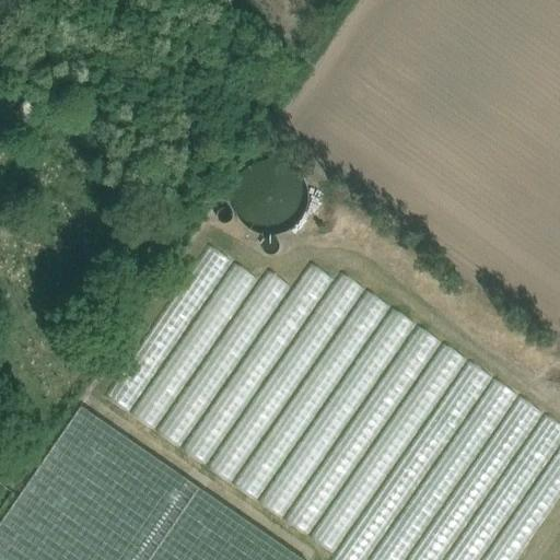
[(307,200),(307,197),(307,194),(306,190),(305,184),(304,181),(302,178),(301,175),(299,173),(296,171),(291,166),(289,164),(286,163),(282,162),(276,160),(273,160),(267,160),(263,160),(257,162),(251,164),(248,166),(243,171),(241,173),(238,175),(237,178),(235,181),(234,184),(233,187),(232,190),(232,194),(232,200),(232,203),(234,210),(235,213),(237,216),(241,221),(243,223),(248,228),(251,230),(254,231),(257,232),(260,233),(269,235),(279,233),(286,231),(289,230),(291,228),(296,223),(299,221),(301,219),(302,216),(305,210),(306,203),(307,200)]
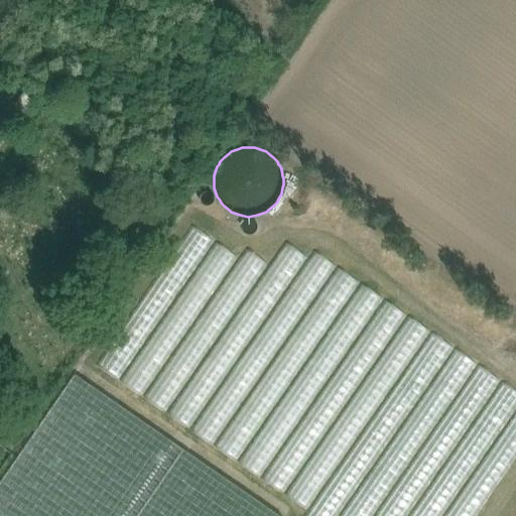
[(200,197),(200,199),(200,201),(200,202),(201,203),(202,205),(203,205),(204,205),(205,205),(206,206),(208,206),(208,205),(209,205),(210,205),(212,203),(213,202),(213,201),(214,201),(214,197),(213,196),(213,195),(210,192),(210,191),(209,191),(208,191),(207,190),(206,190),(206,191),(204,191),(202,192),(200,195),(200,196),(200,197)]
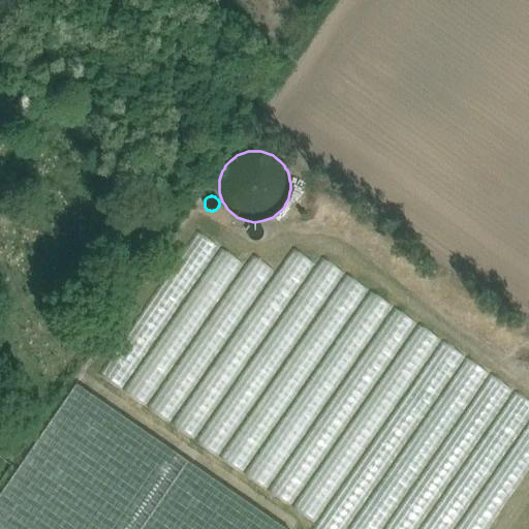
[(262,235),(262,232),(262,231),(262,230),(262,229),(261,228),(260,227),(259,226),(258,226),(258,225),(257,225),(256,224),(253,224),(252,225),(251,225),(251,226),(250,226),(249,227),(248,227),(248,228),(248,229),(247,230),(247,235),(247,236),(248,237),(248,238),(250,240),(252,241),(257,241),(258,240),(259,240),(260,239),(260,238),(261,238),(261,237),(262,237),(262,236),(262,235)]
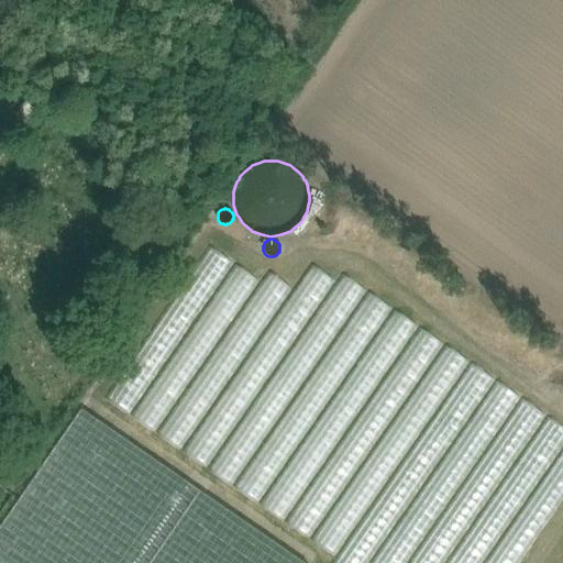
[(279,301),(288,288),(274,279),(265,291),(279,301)]
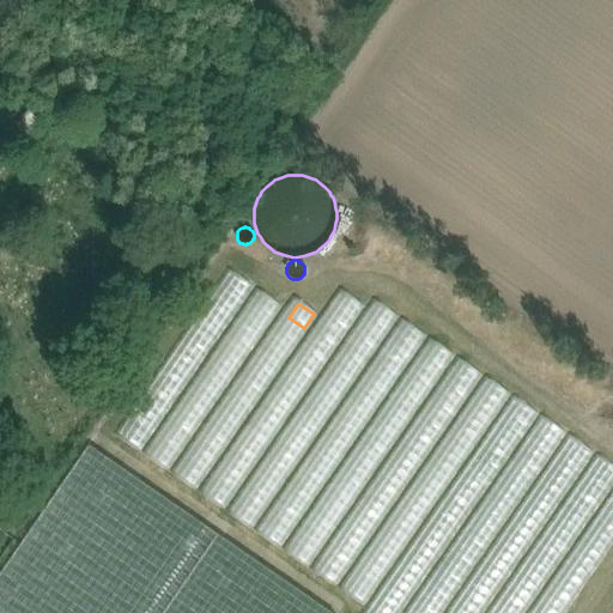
[(331,612),(87,444),(0,570),(0,612),(331,612)]
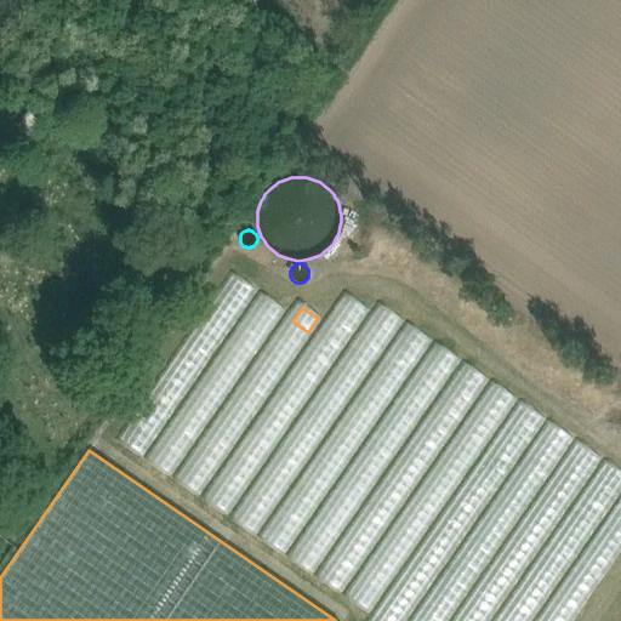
[(248,525),(260,539),(275,525),(263,512),(248,525)]
